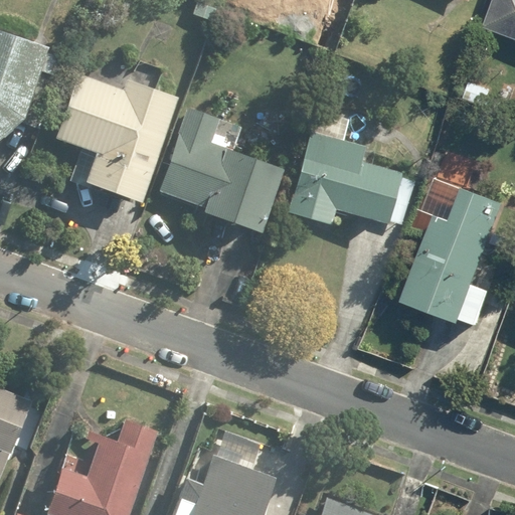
[(514,0),(498,0),(490,25),(514,34),(514,0)]
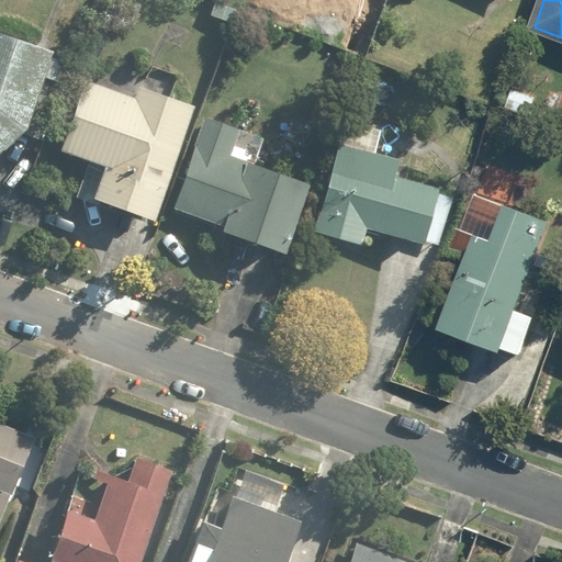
[(54,47),(0,31),(0,153),(27,130),(54,47)]
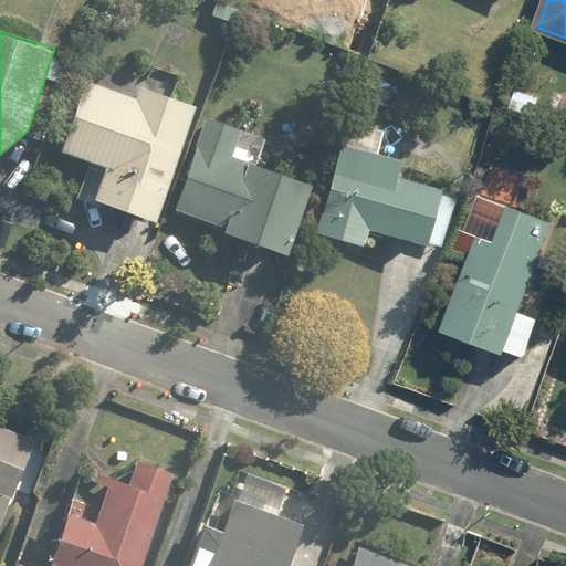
[(160,217),(197,102),(132,82),(127,93),(76,76),(54,148),(111,167),(101,198),(160,217)]
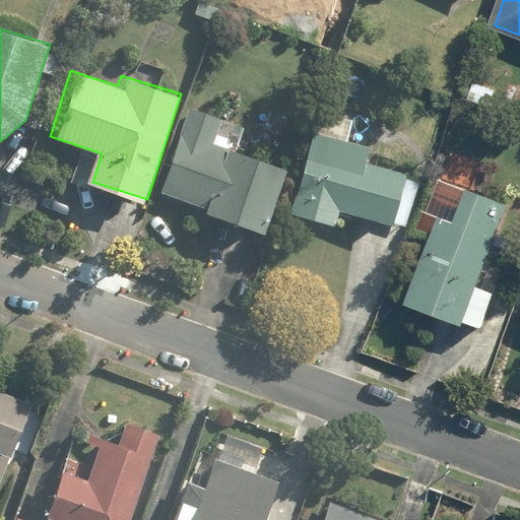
[(498,85),(467,78),(462,99),(493,106),(498,85)]
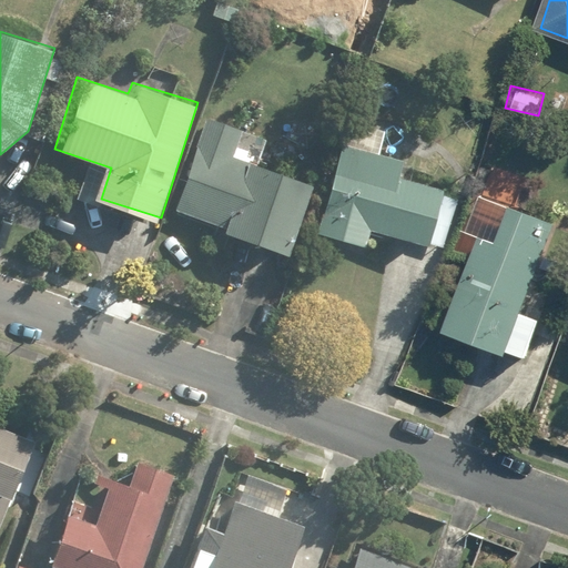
[(382,122),(348,114),(318,227),(367,240),(372,224),(437,241),(450,188),(402,175),(405,159),(375,151),(382,122)]
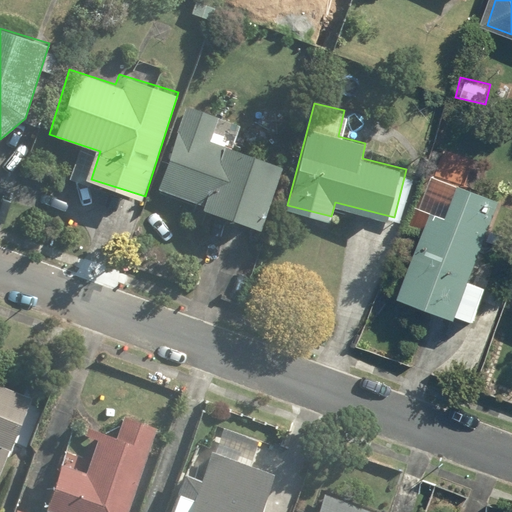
[(243,123),(187,106),(160,191),(266,225),(284,166),(234,150),(243,123)]
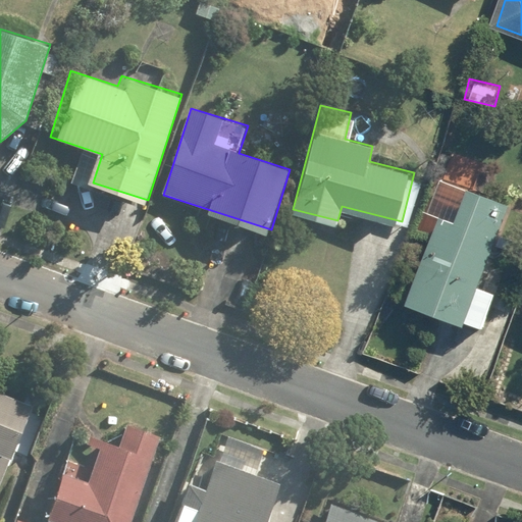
[(448,217),(417,301),(488,327),(500,296),(486,291),(518,206),(470,189),(459,221),(448,217)]
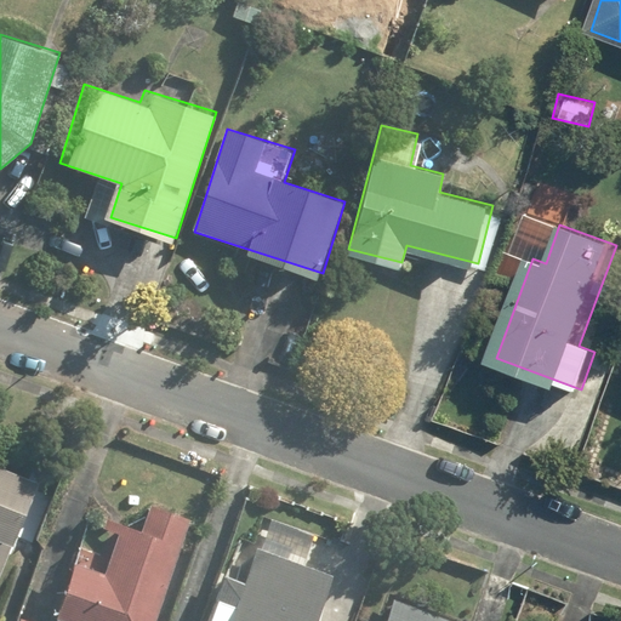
[(0,579),(43,480),(0,461),(0,579)]
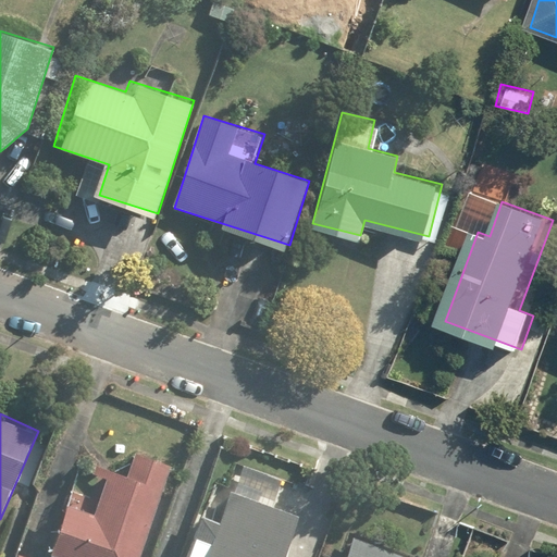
[(141,556),(170,462),(137,453),(126,478),(111,471),(93,514),(74,506),(56,552),(67,556),(23,556),(20,555),(19,556),(141,556)]
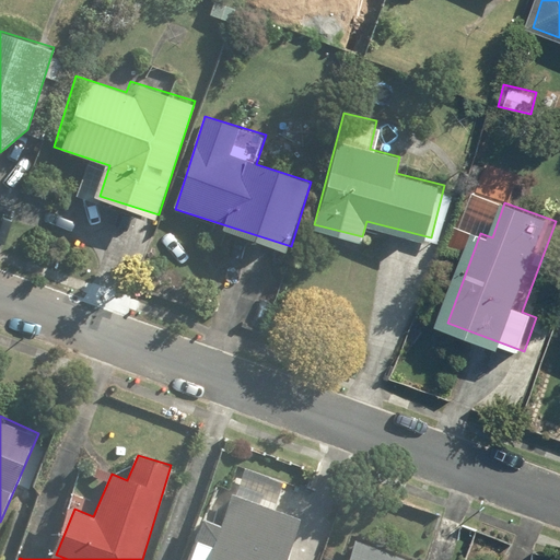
[(286,559),(301,516),(231,494),(222,523),(209,520),(196,559),(286,559)]
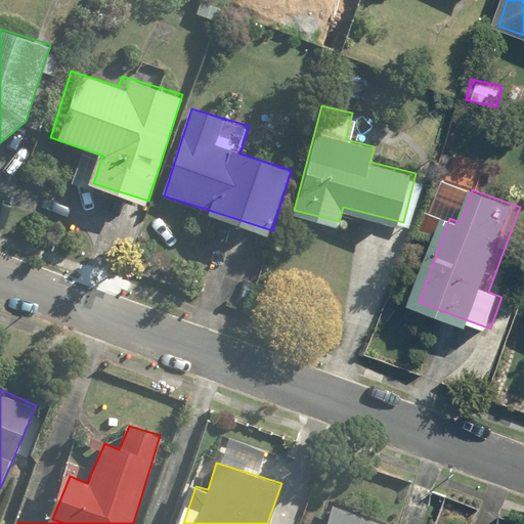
[(391,523),(334,506),(328,523),(391,523)]
